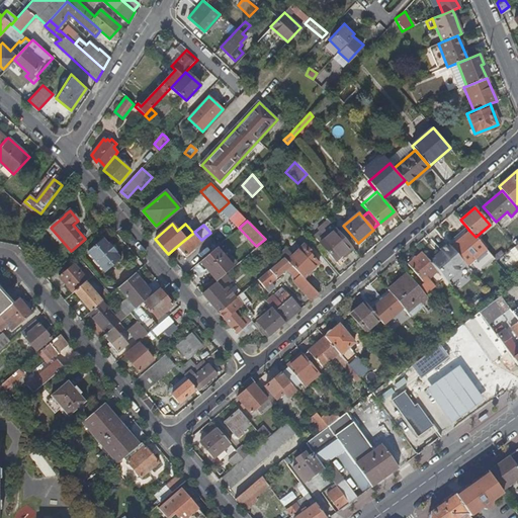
[(469,231),(466,227),(447,243),(456,254),(466,265),(478,278),(497,262),(495,260),(476,237),(469,231)]
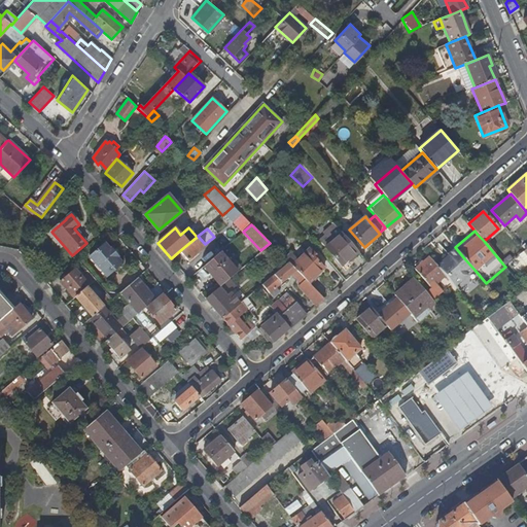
[(342,266),(358,251),(342,233),(325,247),(342,266)]
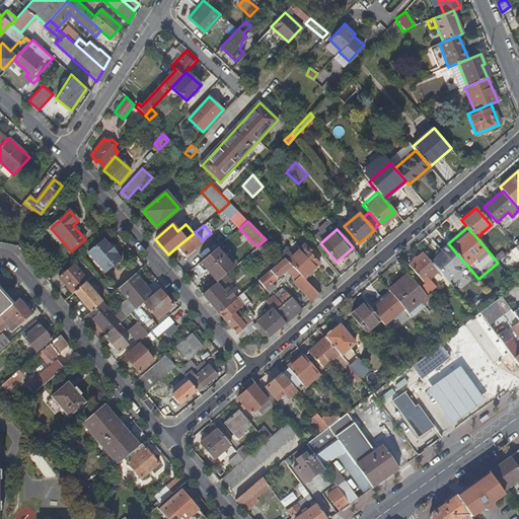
[(201,242),(194,233),(176,247),(184,256),(201,242)]
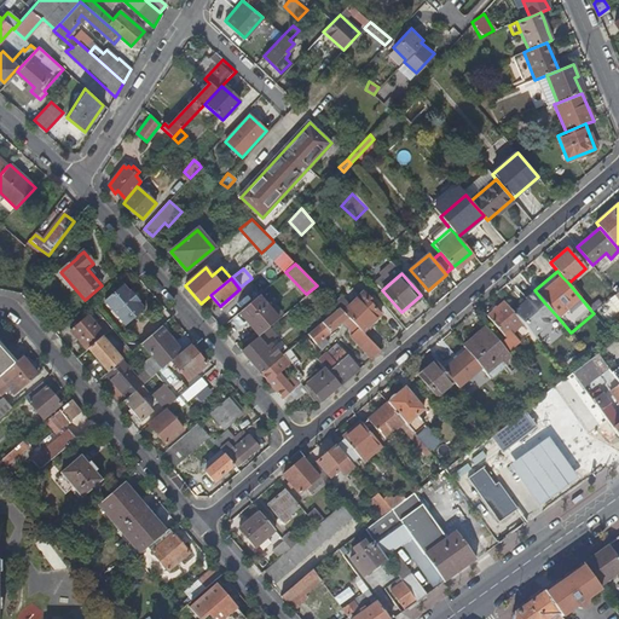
[(128,291),(123,285),(103,304),(125,328),(144,311),(138,304),(139,302),(129,291),(128,291)]
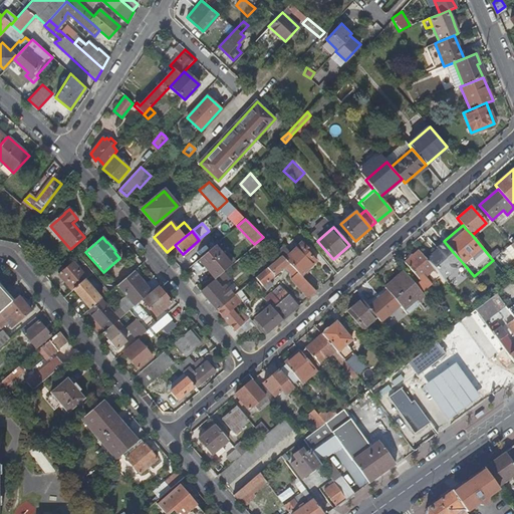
[(301,242),(284,259),(301,276),(316,262),(306,251),(307,249),(301,242)]
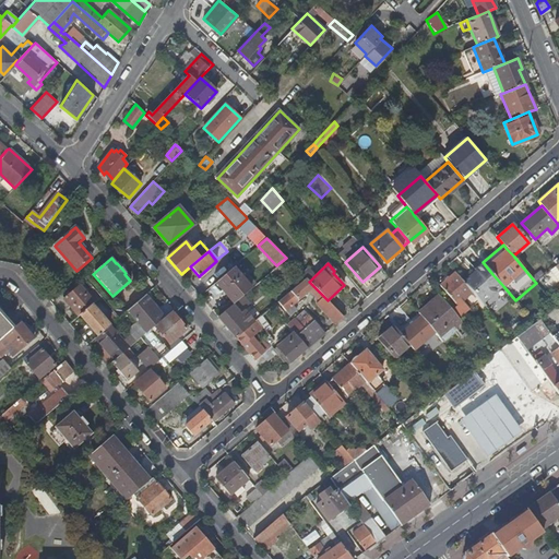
[(251,288),(234,266),(216,282),(234,302),(236,301),(251,288)]
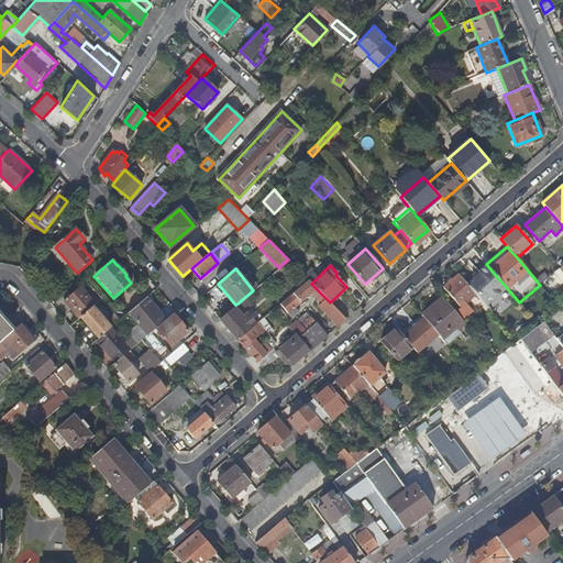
[(460,308),(475,294),(459,274),(443,287),(460,308)]
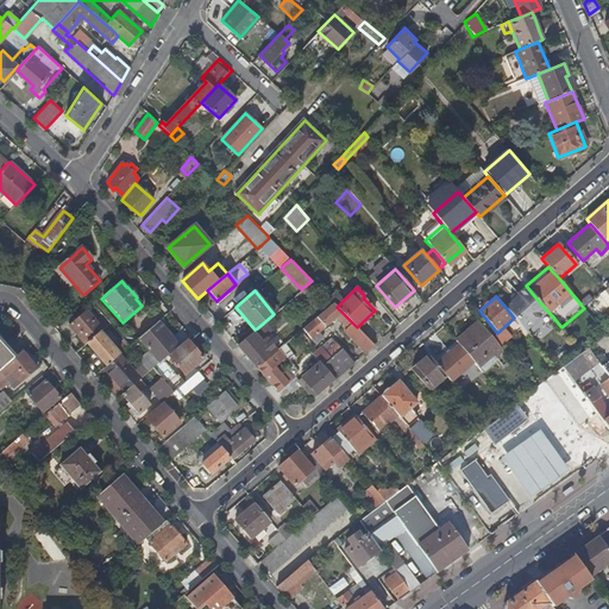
[(344,330),(365,353),(375,345),(357,327),(337,307),(333,302),(316,316),(324,325),(336,314),(346,326),(344,330)]
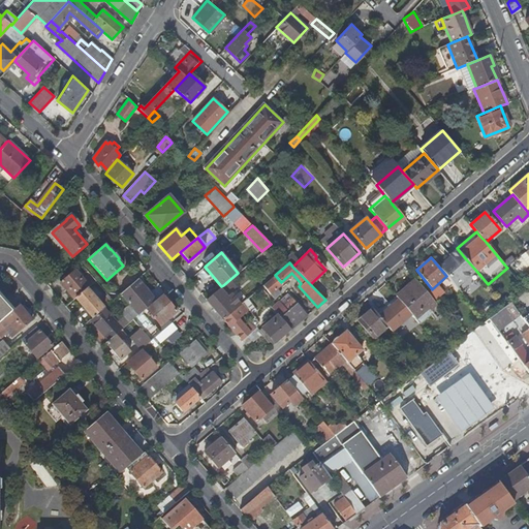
[(85,309),(93,317),(103,309),(112,301),(106,294),(98,303),(89,291),(91,289),(74,270),(61,281),(83,306),(79,310),(81,313),(85,309)]
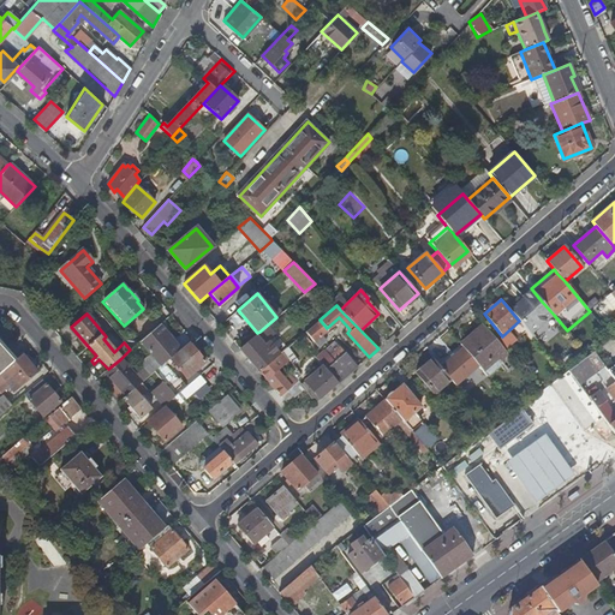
[(322,335),(328,329),(327,328),(320,320),(305,332),(318,346),(326,340),(322,335)]
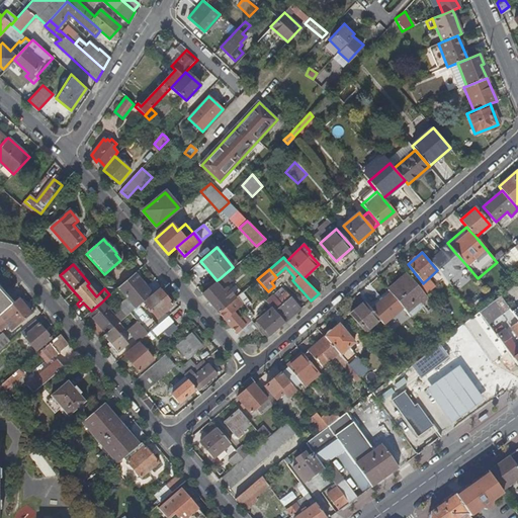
[(152,294),(135,273),(117,288),(126,299),(135,310),(139,306),(144,301),(152,294)]
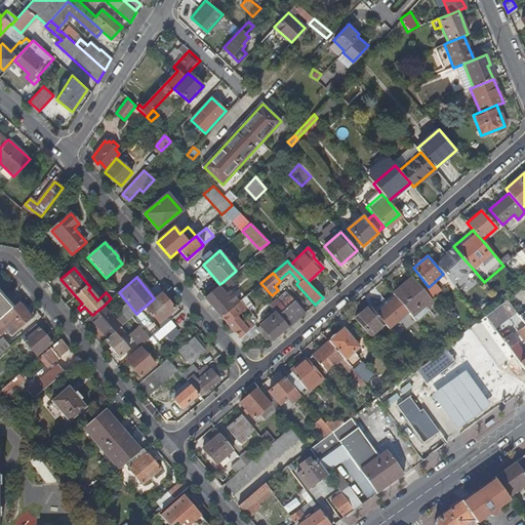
[(408,286),(395,296),(408,312),(412,316),(425,306),(426,308),(433,301),(412,277),(405,283),(408,286)]
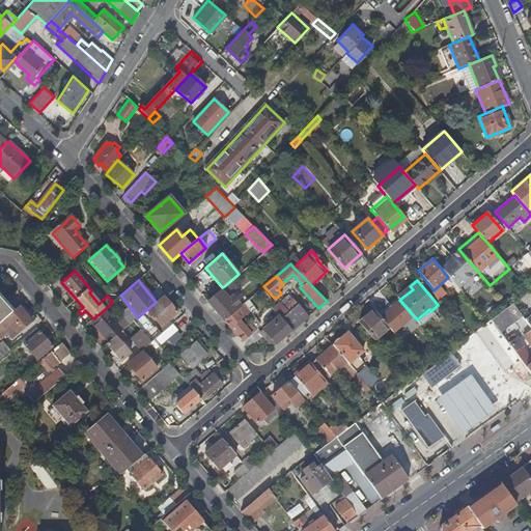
[(242,306),(224,286),(222,287),(207,301),(224,320),(242,306)]
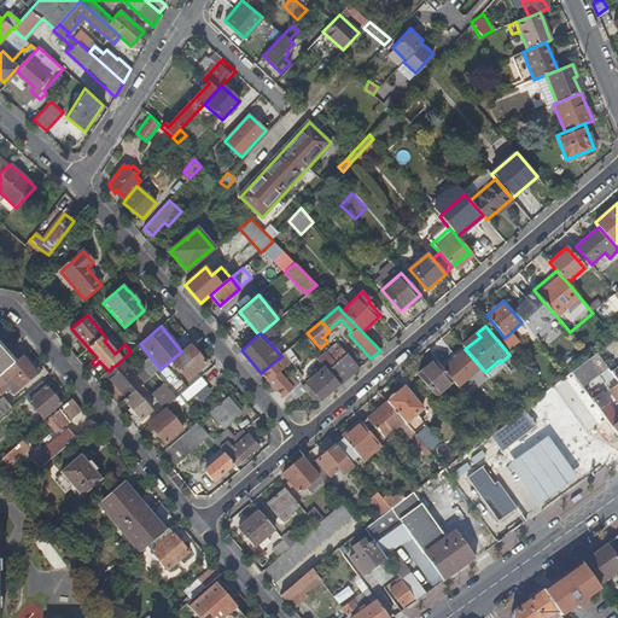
[(205,363),(190,344),(181,351),(172,360),(187,379),(205,363)]
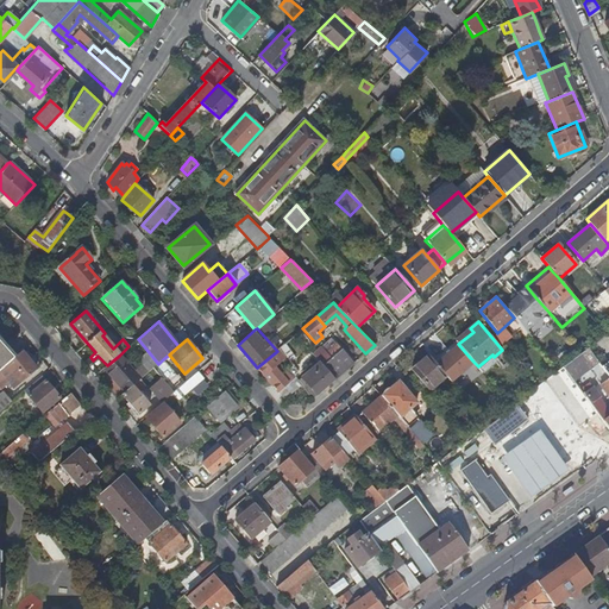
[(0,369),(13,358),(0,343),(0,369)]
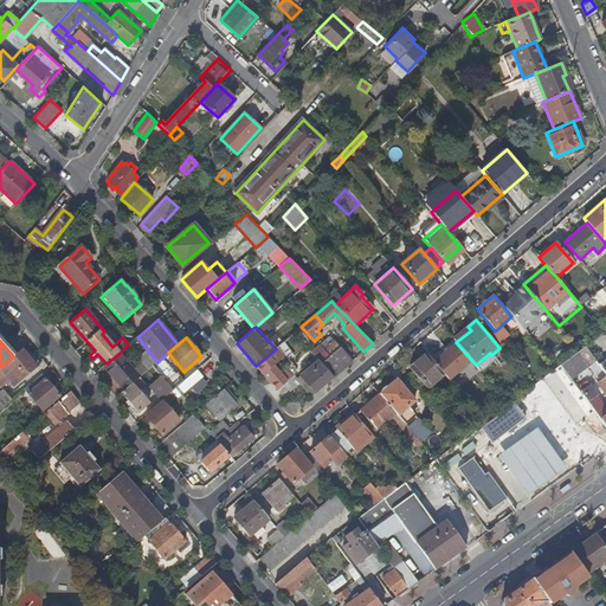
[(456,342),(433,361),(444,374),(449,380),(471,360),(456,342)]
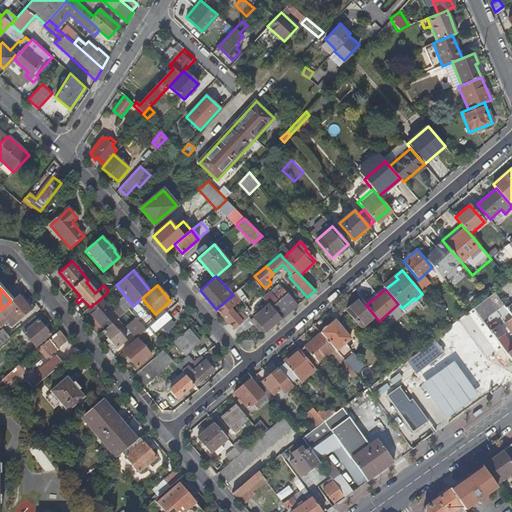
[(276,303),(271,307),(281,319),(297,306),(284,290),(273,299),(276,303)]
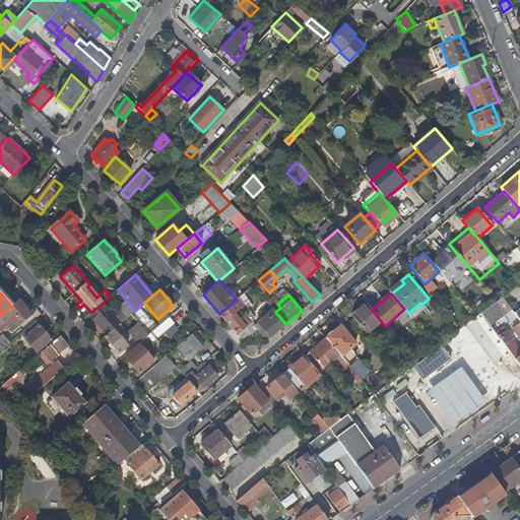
[(490,325),(511,309),(502,297),(497,300),(480,312),(490,325)]
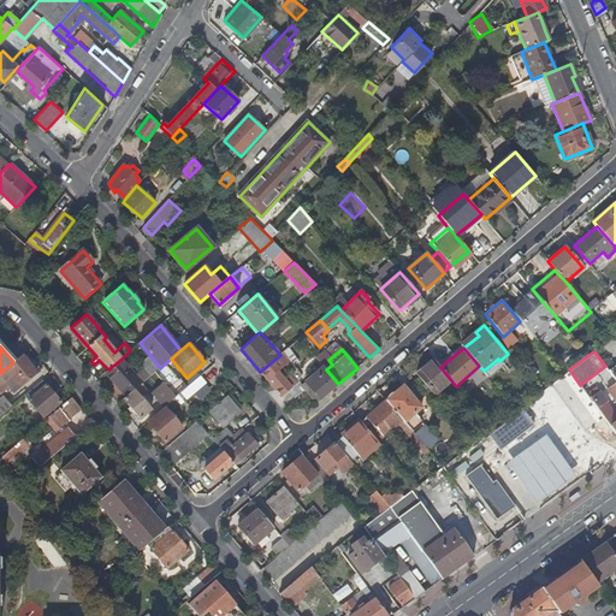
[(289,366),(291,363),(282,353),(280,355),(260,372),(280,397),(298,381),(292,374),(285,380),(278,371),(286,362),(289,366)]
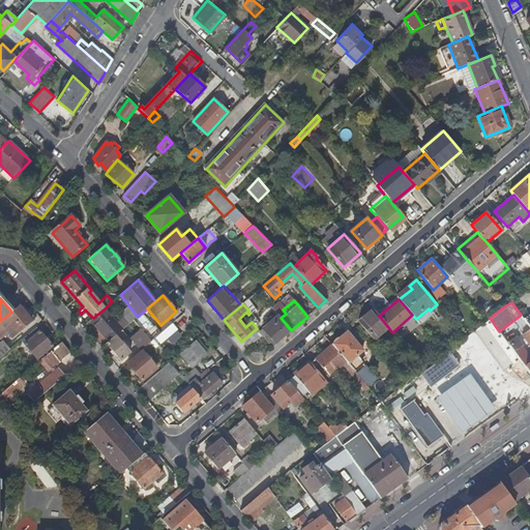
[(31,322),(18,306),(11,312),(0,321),(0,337),(1,339),(7,333),(10,335),(15,332),(17,334),(31,322)]
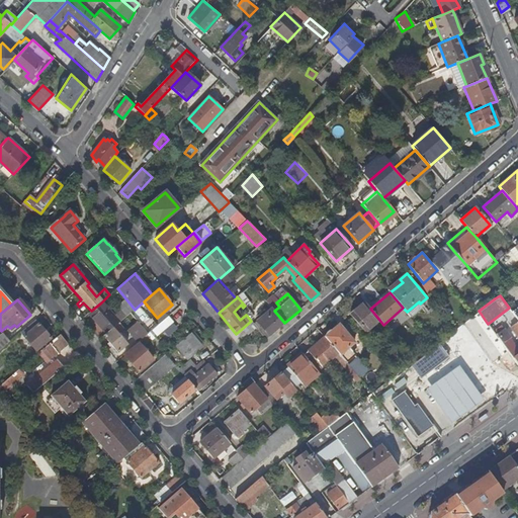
[(88,313),(106,334),(118,323),(130,314),(135,310),(126,299),(118,307),(121,311),(114,318),(101,303),(91,311),(88,313)]
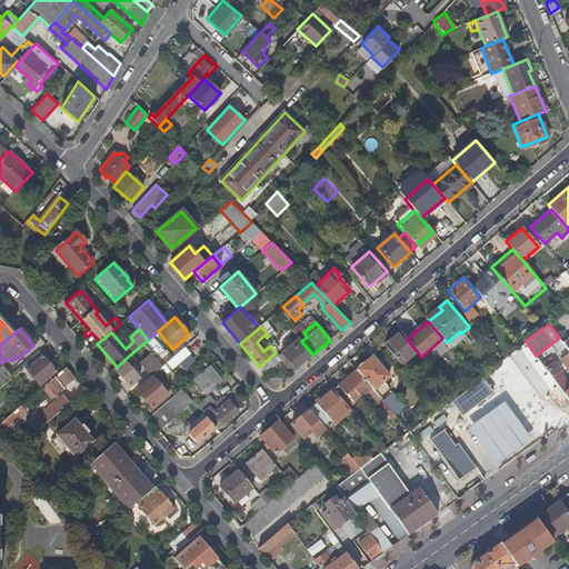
[(401,363),(417,351),(407,339),(400,331),(385,345),(401,363)]
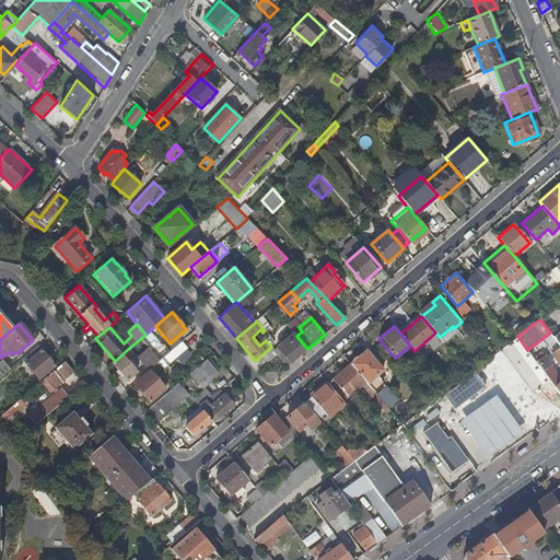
[(162,345),(150,330),(146,335),(140,339),(149,349),(159,361),(171,351),(164,343),(162,345)]
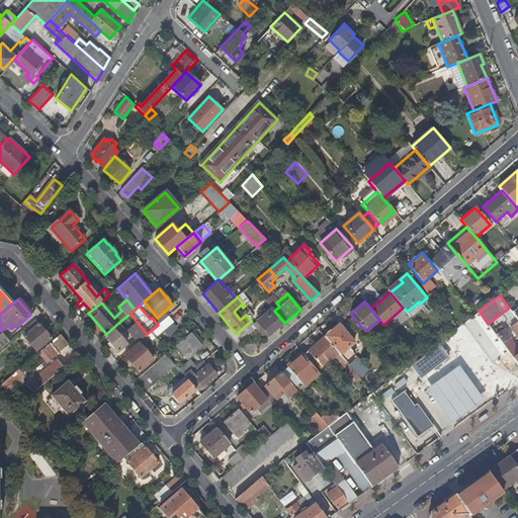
[(177,308),(168,315),(174,323),(183,316),(177,308)]
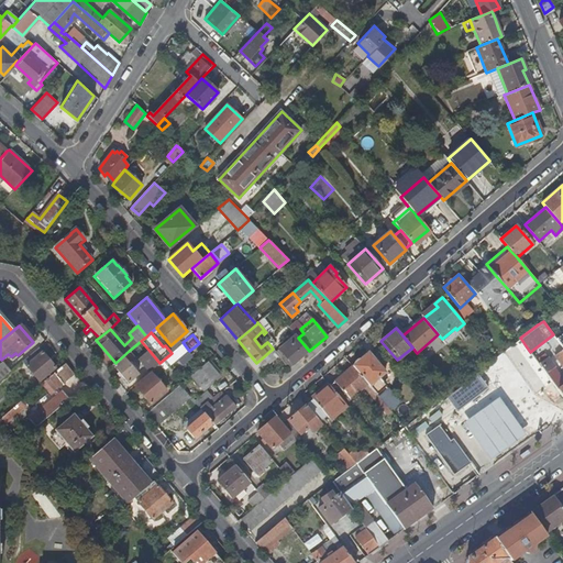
[(278,350),(293,365),(309,351),(298,338),(284,350),(282,348),(278,350)]
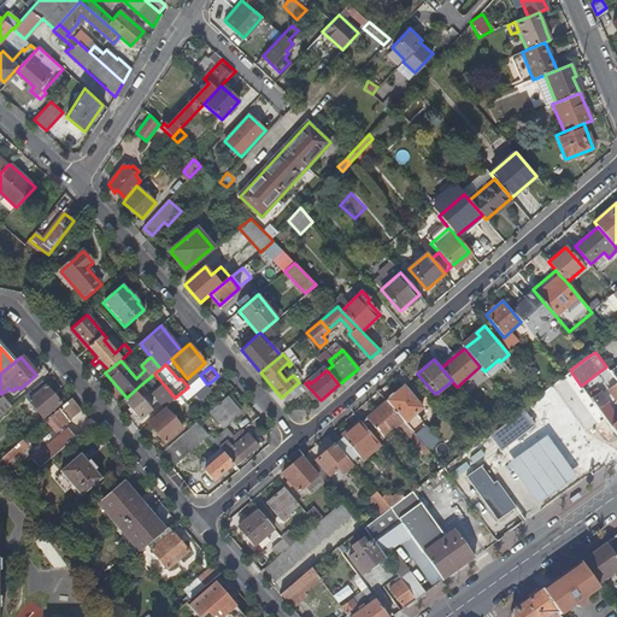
[(470,392),(486,378),(479,370),(463,383),(470,392)]
